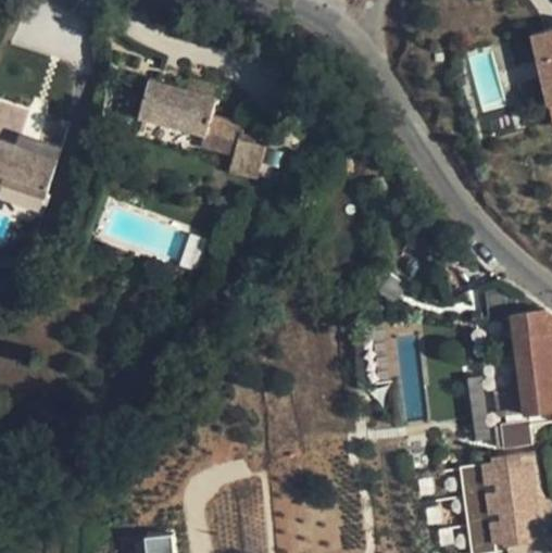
[(55,2),(49,0),(33,0),(21,35),(41,42),(55,2)]
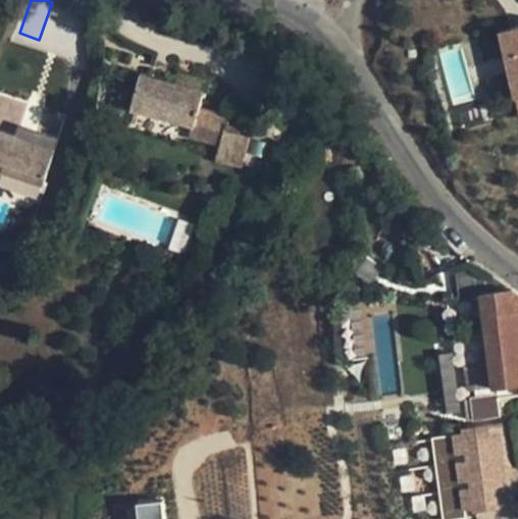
[(517,29),(497,34),(512,101),(517,100),(517,29)]
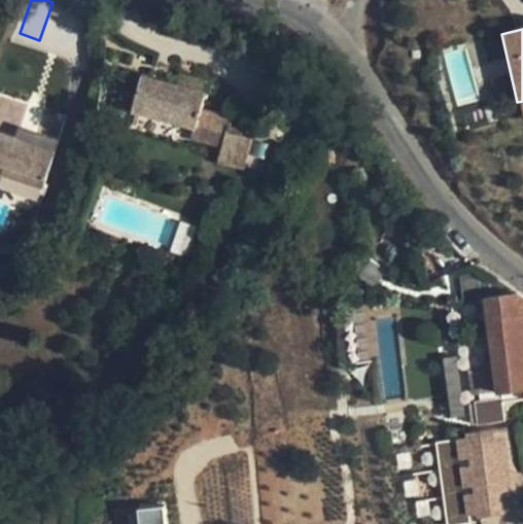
[(174,88),(138,78),(129,113),(151,118),(193,129),(189,141),(219,149),(227,120),(197,113),(204,85),(176,78),(174,88)]
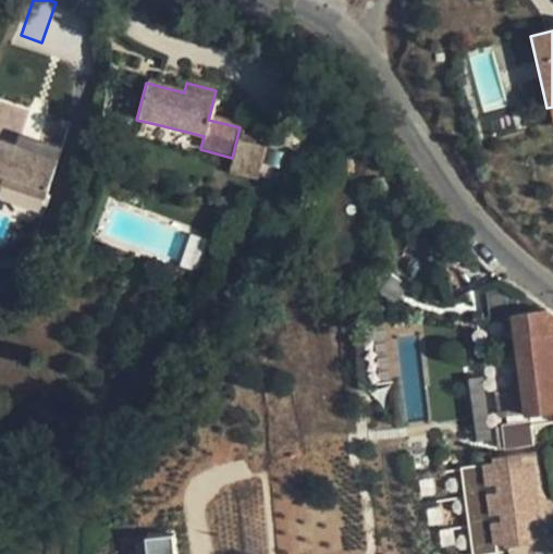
[(295,122),(280,105),(260,123),(280,144),(295,122)]
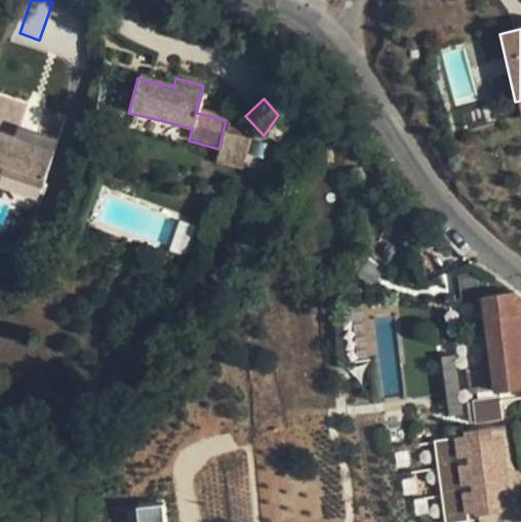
[(0,133),(12,137),(21,106),(0,99),(0,133)]
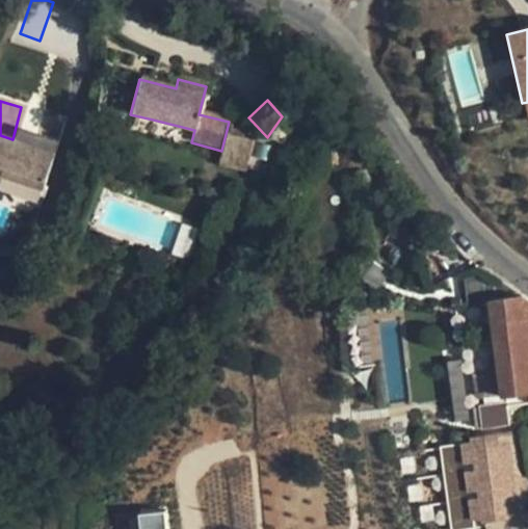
[(194,130),(153,120),(150,132),(191,142),(194,130)]
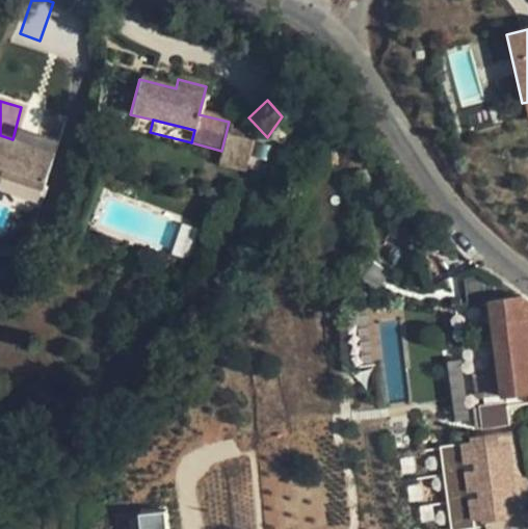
[(32,137),(15,131),(11,141),(29,148),(32,137)]
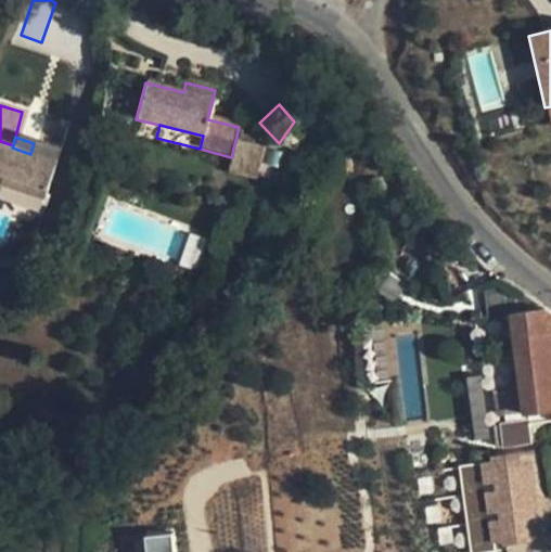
[(59,152),(34,143),(30,154),(12,148),(0,143),(0,176),(3,177),(1,185),(42,199),(54,162),(59,152)]
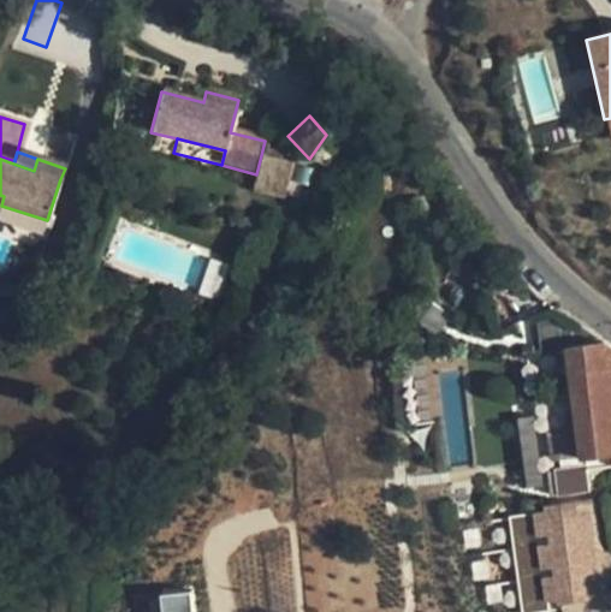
[(610,456),(610,354),(599,345),(564,350),(579,461),(610,457),(610,456)]
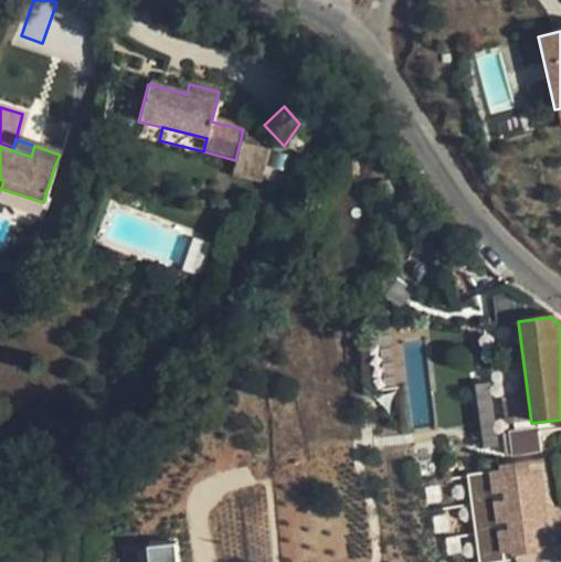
[(465,359),(452,361),(453,373),(467,371),(465,359)]
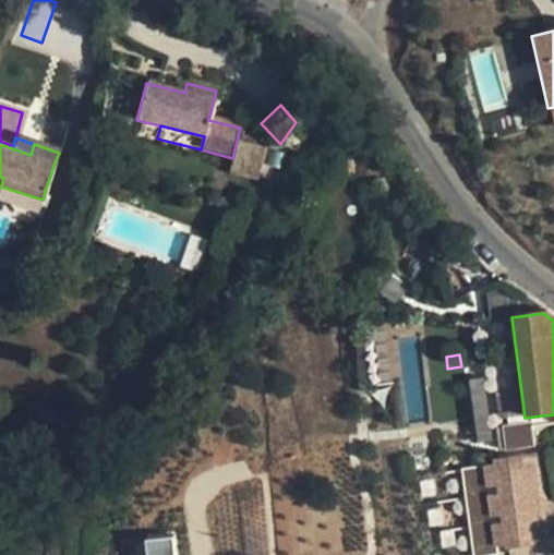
[(520,390),(496,394),(500,421),(525,418),(520,390)]
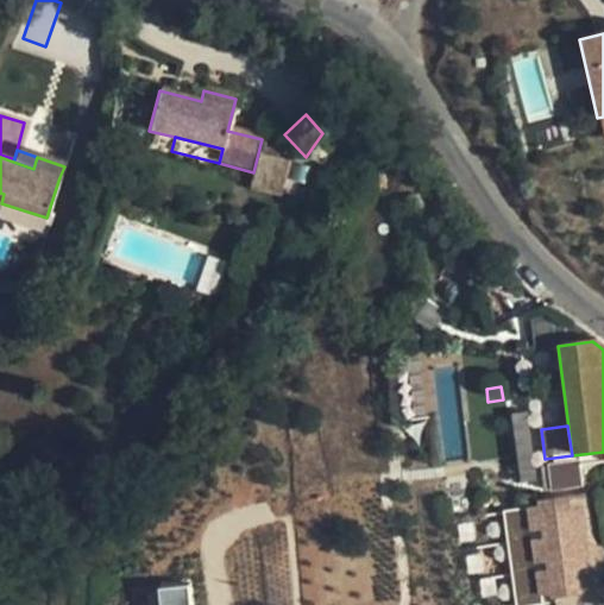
[(577,492),(573,462),(543,466),(547,496),(577,492)]
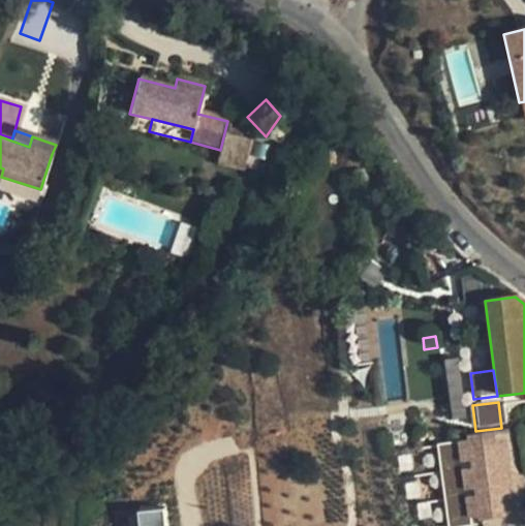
[(513,516),(502,434),(471,438),(471,440),(474,463),(474,468),(477,490),(479,495),(481,517),(482,520),(513,516)]
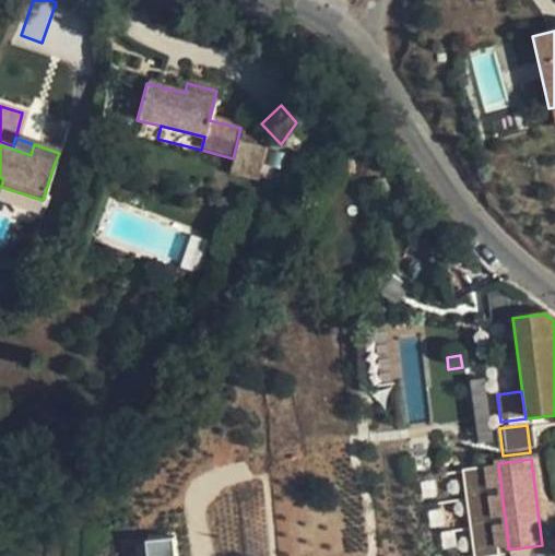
[(498,465),(485,468),(487,491),(502,489),(498,465)]
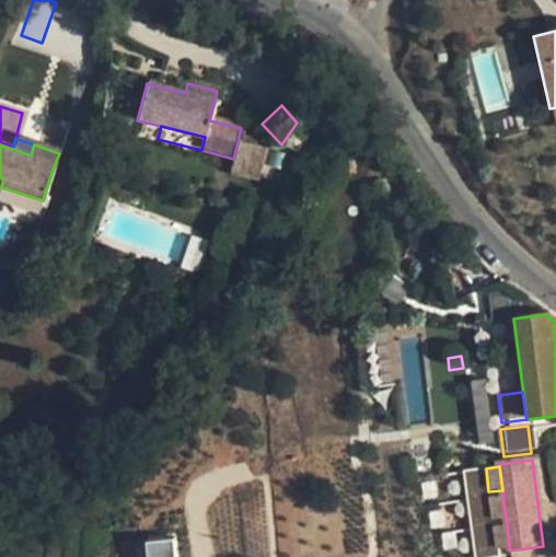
[(502,496),(489,497),(493,521),(506,519),(502,496)]
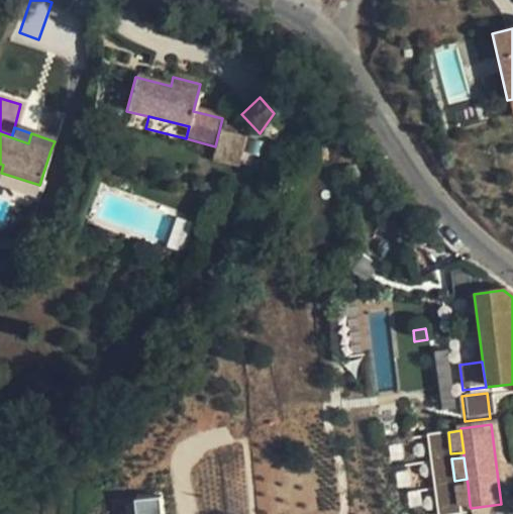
[(468,484),(454,486),(457,507),(470,505),(468,484)]
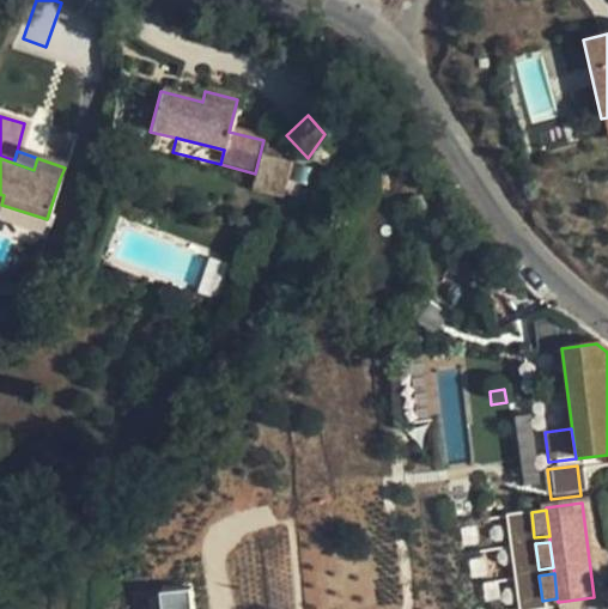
[(188,608),(187,590),(152,594),(153,608),(188,608)]
